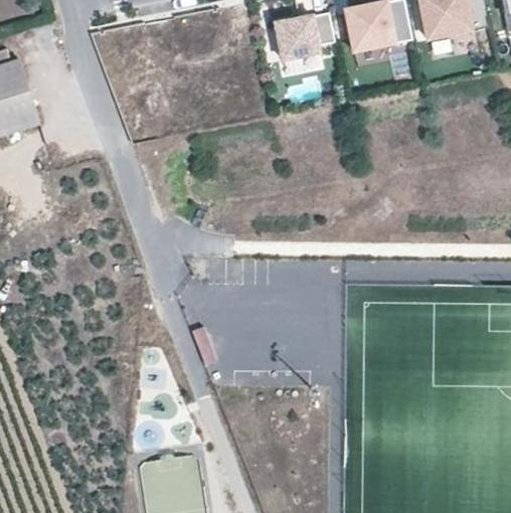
[(409,37),(401,0),(377,0),(343,7),(351,48),(409,37)]
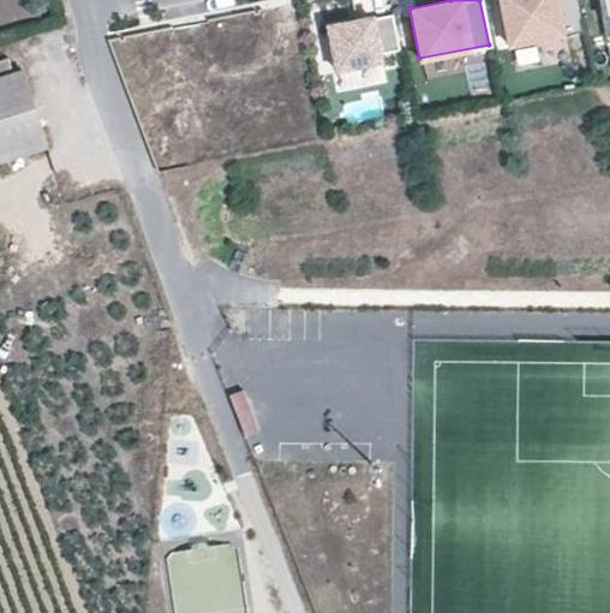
[(582,29),(575,0),(497,0),(508,45),(582,29)]
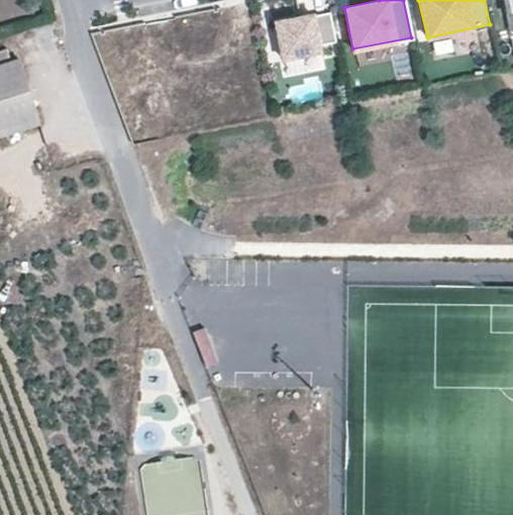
[(500,0),(503,12),(512,9),(512,0),(500,0)]
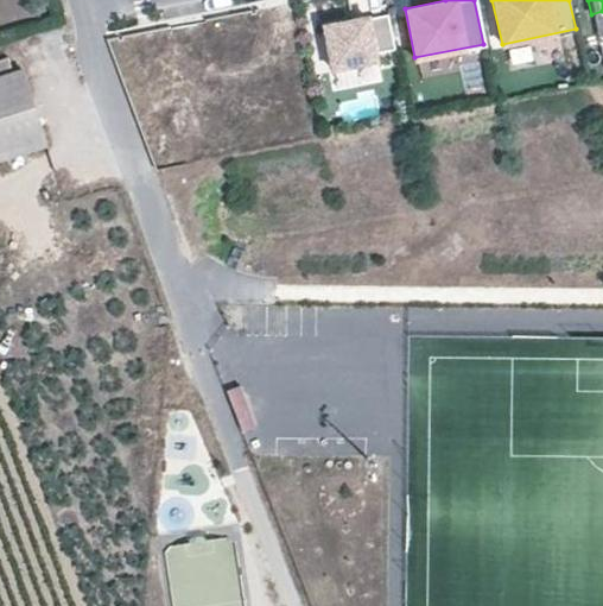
[(602,11),(591,14),(596,36),(602,33),(602,11)]
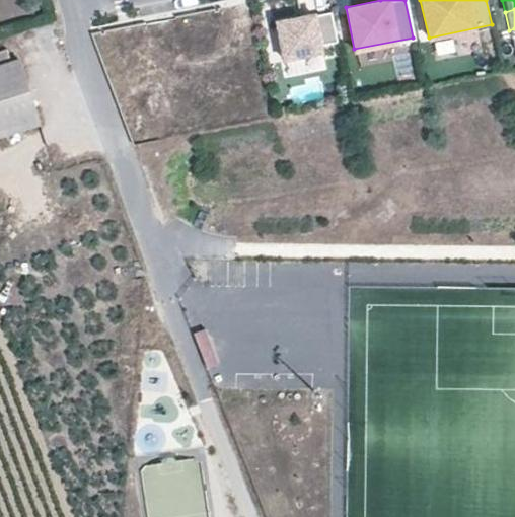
[(335,40),(328,10),(275,20),(282,58),(319,51),(318,44),(335,40)]
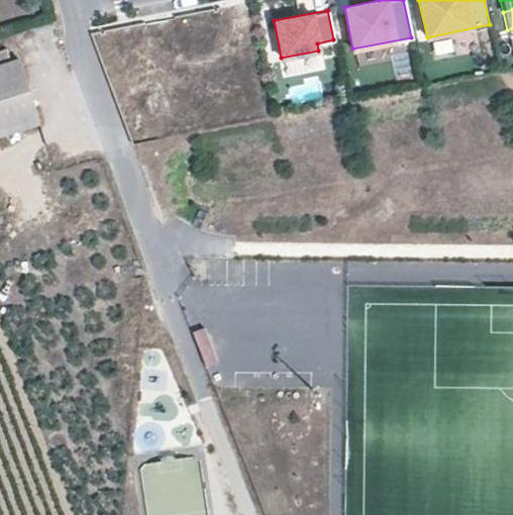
[(0,60),(8,58),(3,46),(0,46),(0,60)]
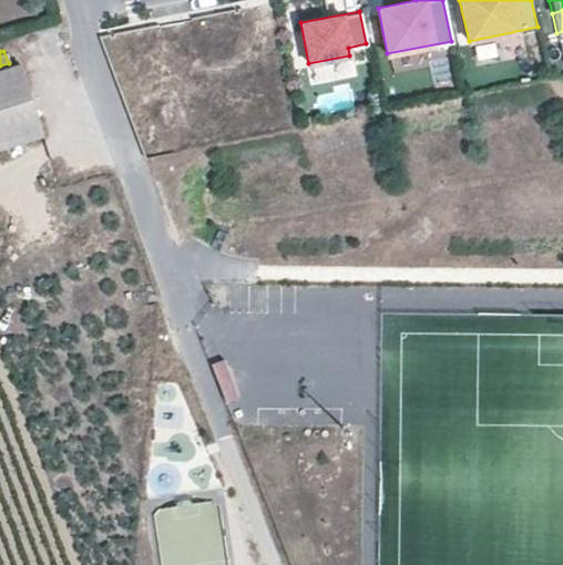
[(0,146),(41,134),(18,61),(9,64),(0,67),(0,146)]
